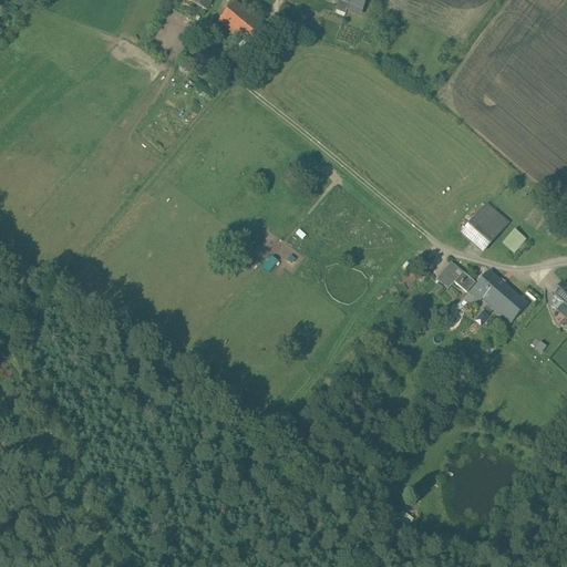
[(215,0),(191,0),(196,2),(209,10),(215,0)]
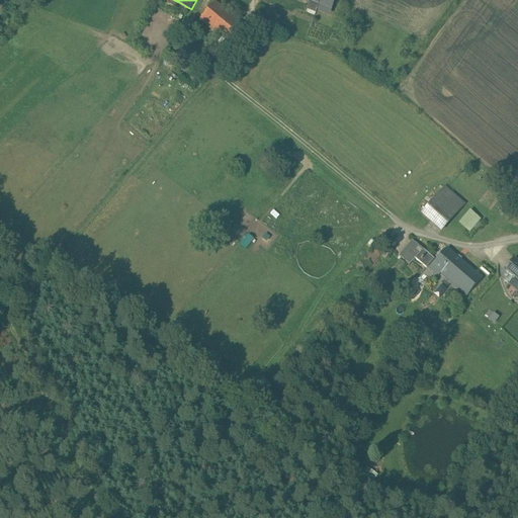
[(332,0),(307,0),(311,1),(318,4),(317,7),(318,8),(328,11),(332,0)]
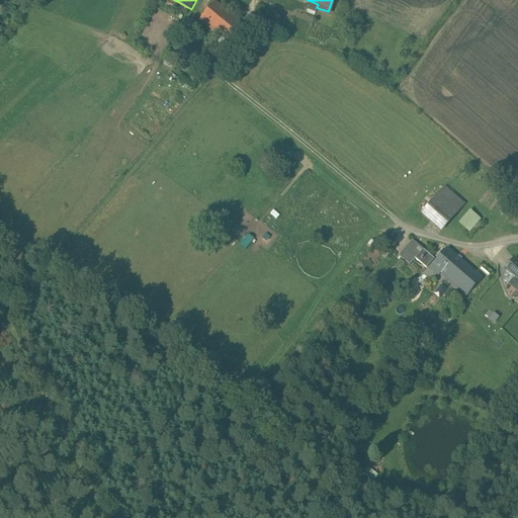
[(218,1),(202,19),(232,45),(247,26),(218,1)]
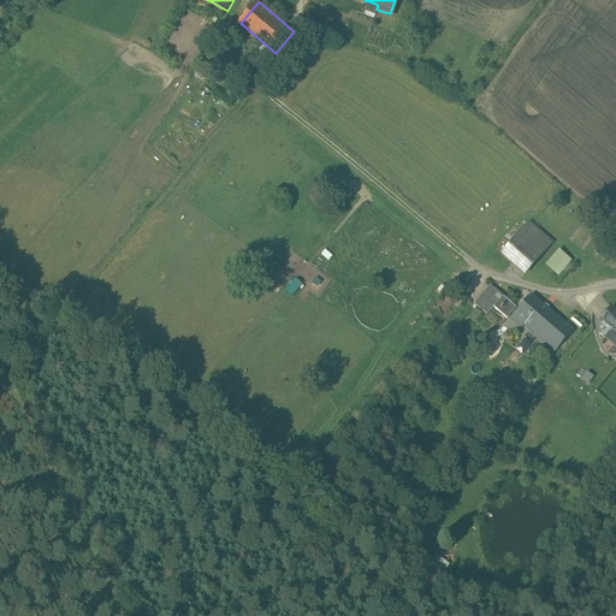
[(378,5),(369,1),(366,11),(375,15),(378,10),(377,9),(378,5)]
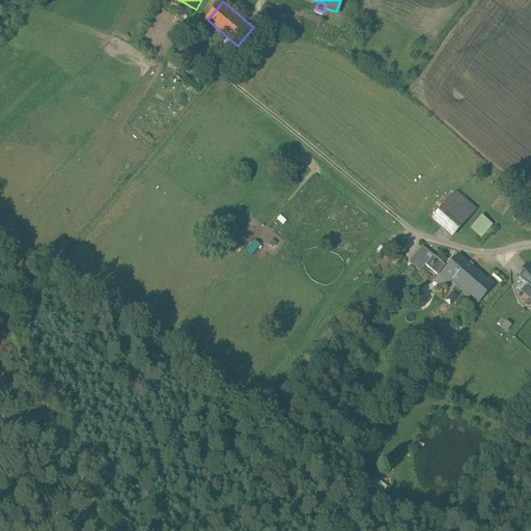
[(279,11),(275,19),(290,28),(294,24),(285,20),(287,17),(279,11)]
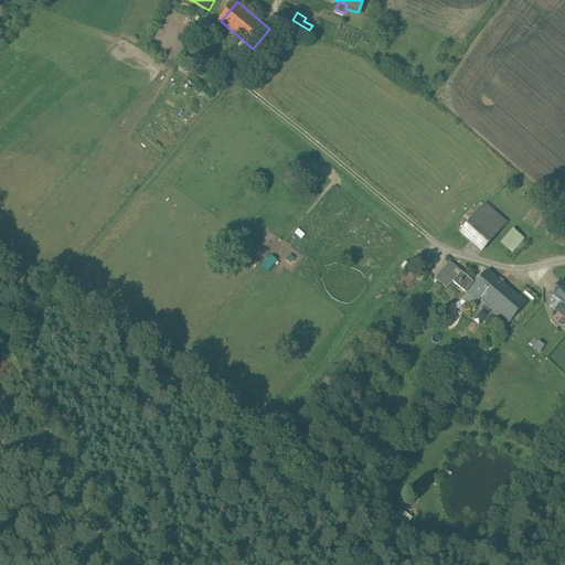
[(479,211),(478,212),(500,230),(505,223),(484,205),(479,211)]
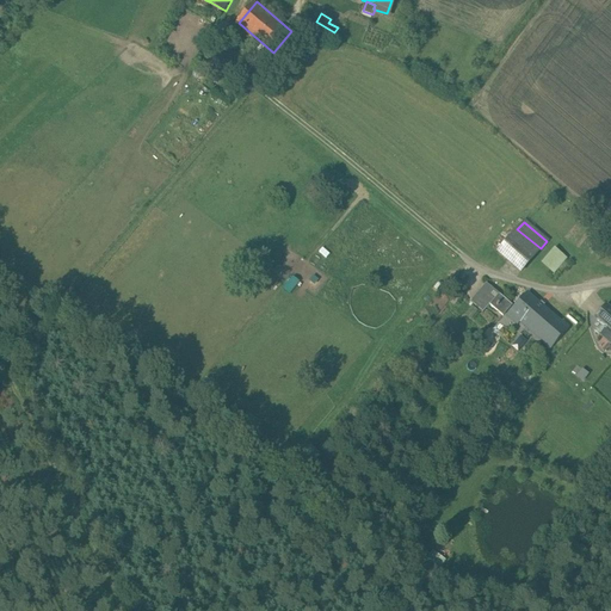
[(541,248),(517,229),(498,252),(520,272),(541,248)]
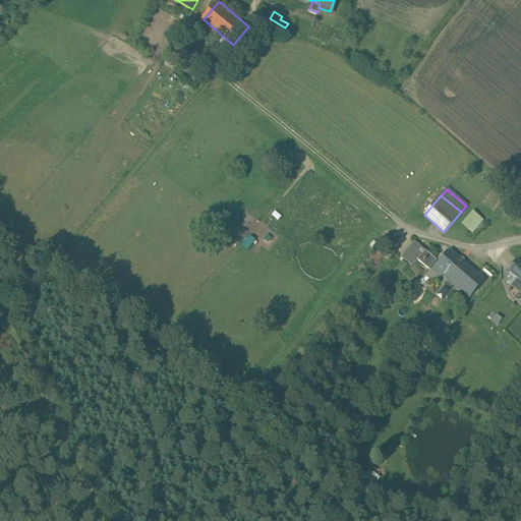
[(473,212),(462,225),(472,234),(483,221),(473,212)]
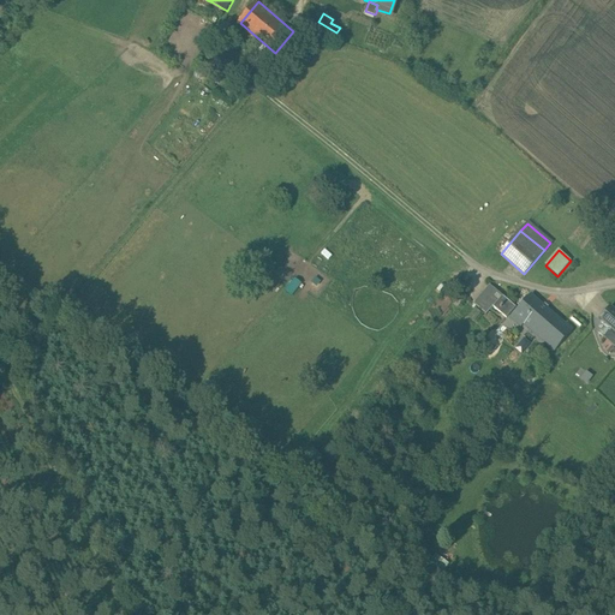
[(493,305),(502,296),(489,285),(473,303),(487,314),(493,305)]
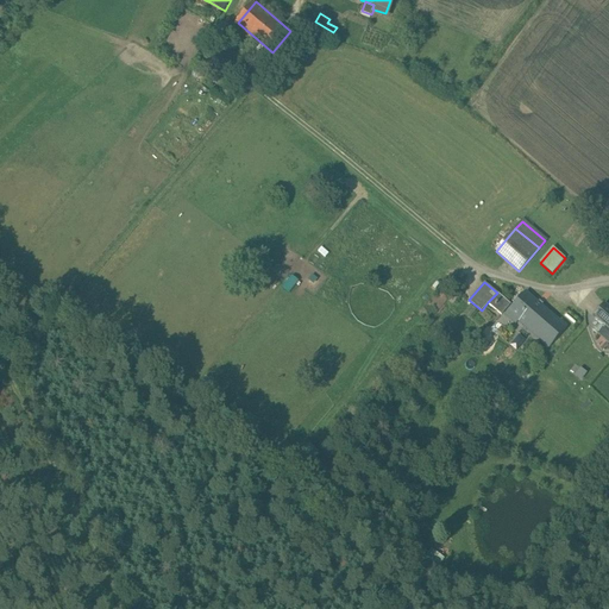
[(497,293),(488,302),(502,315),(512,305),(497,293)]
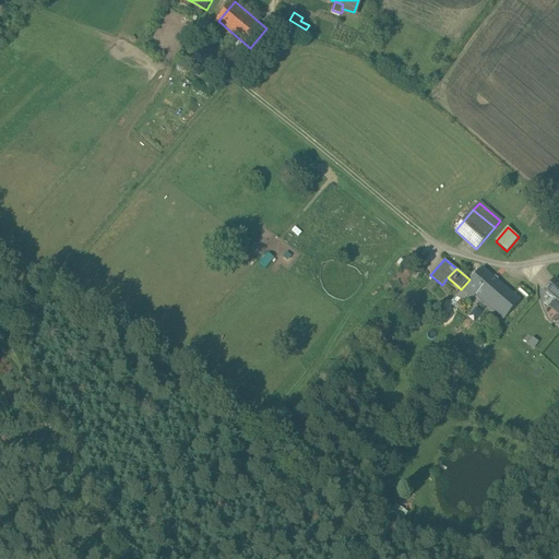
[(498,284),(483,271),(465,292),(474,299),(476,296),(484,301),(498,284)]
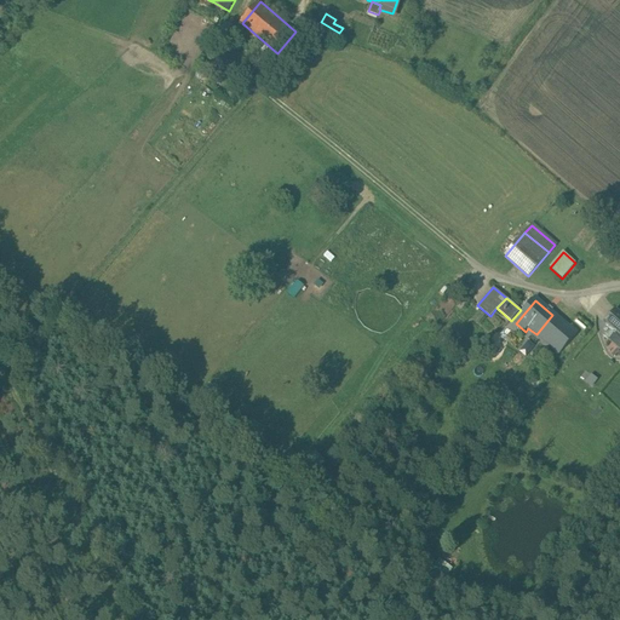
[(604,325),(615,334),(619,327),(619,316),(614,313),(604,325)]
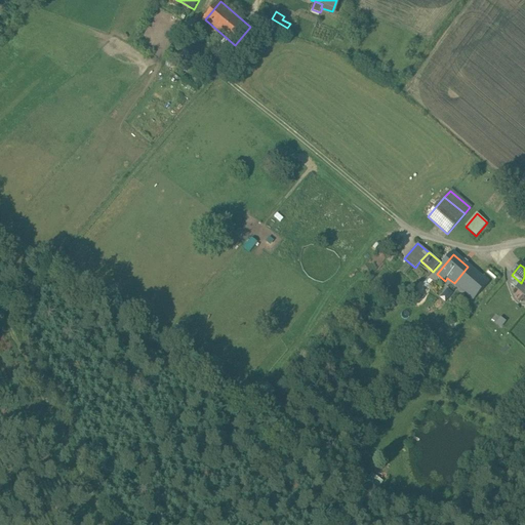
[(489,284),(468,267),(454,283),(475,301),(489,284)]
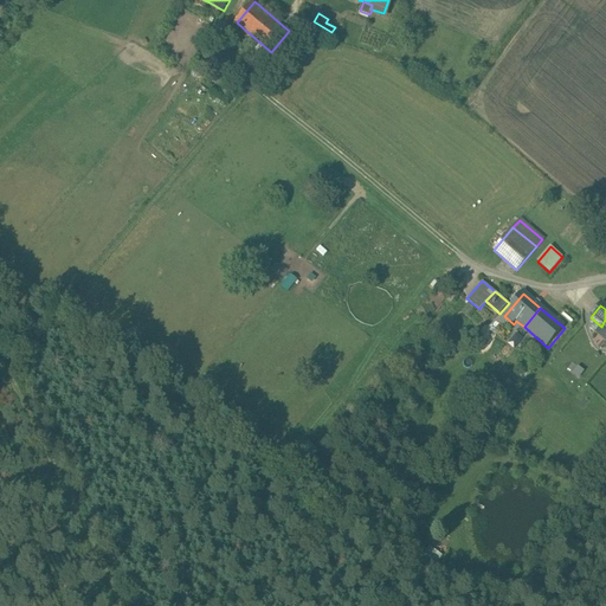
[(605,341),(605,329),(601,327),(595,333),(605,341)]
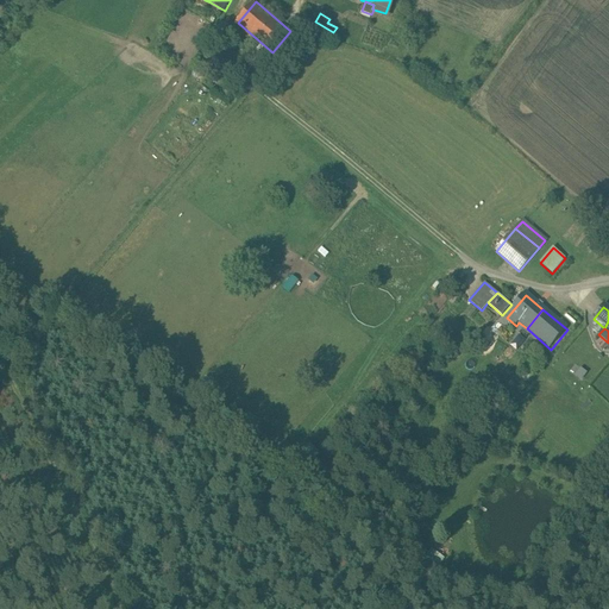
[(431,564),(441,567),(445,556),(433,552),(431,564)]
